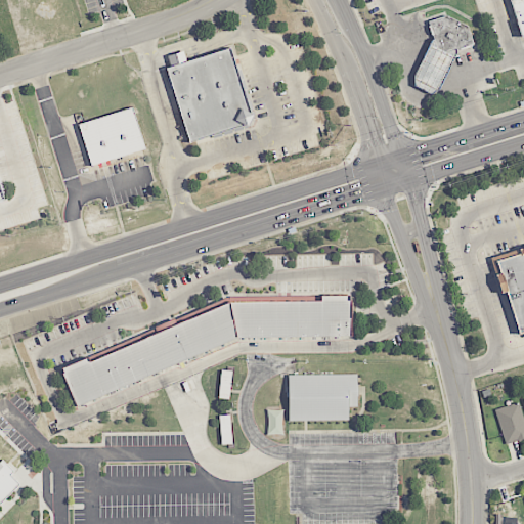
[(523,35),(523,0),(510,0),(521,36),(523,35)]
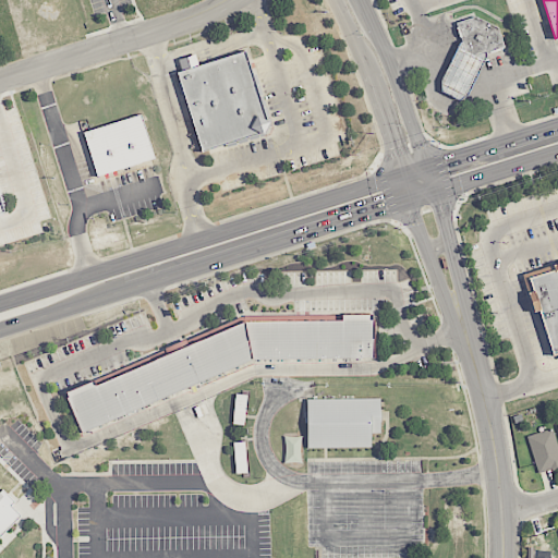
[(457,23),(463,41),(466,52),(473,56),(484,52),(504,47),(497,29),(474,19),(457,23)]
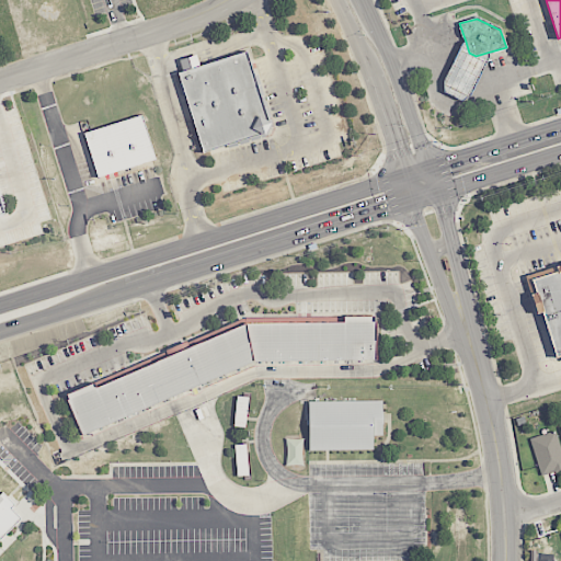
[(461,100),(471,94),(488,56),(487,53),(476,56),(469,53),(466,42),(462,43),(444,82),(444,91),(461,100)]
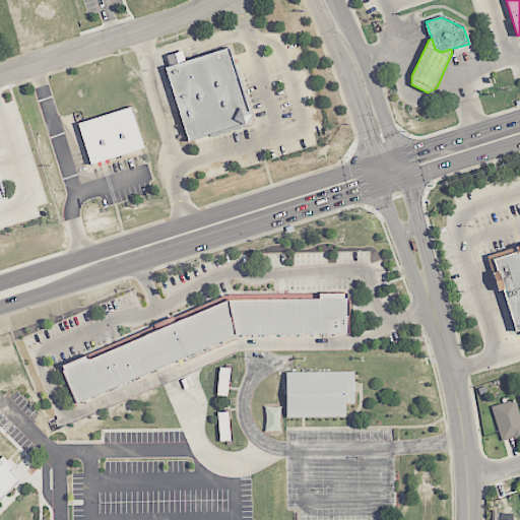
[(168,68),(191,140),(242,125),(245,120),(247,117),(250,114),(230,48),(168,68)]
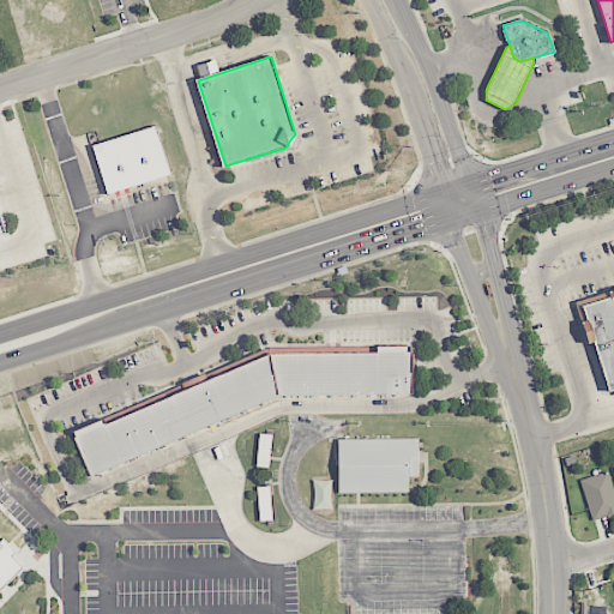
[(108,194),(92,146),(155,126),(170,174),(139,184),(108,194)]
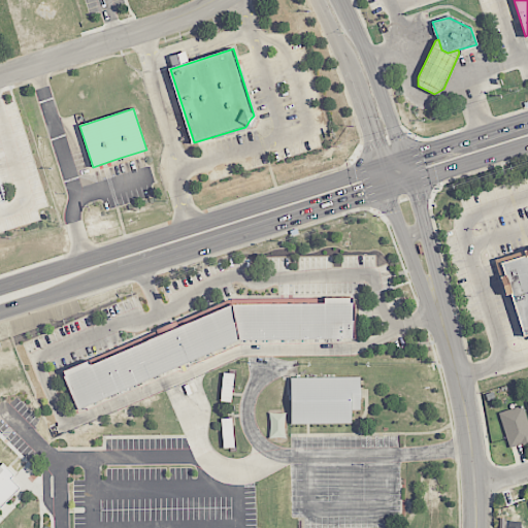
[(527,251),(493,262),(505,295),(509,294),(523,337),(527,335),(527,251)]
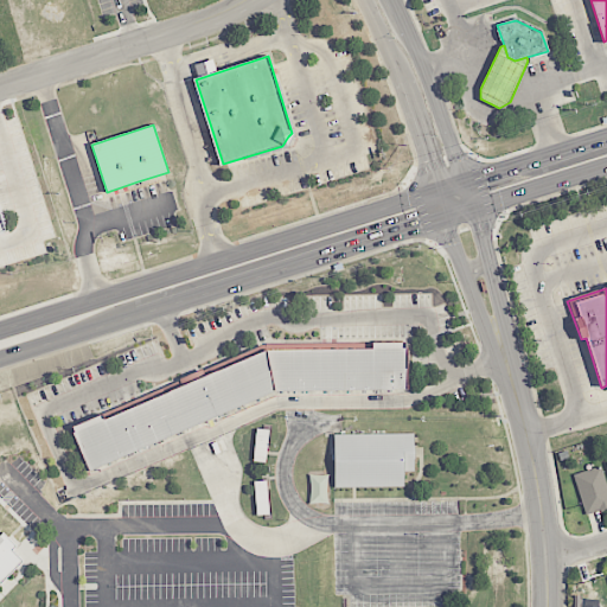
[(89,472),(275,391),(408,390),(407,343),(371,344),(371,349),(264,351),(104,420),(102,415),(71,428),(89,472)]
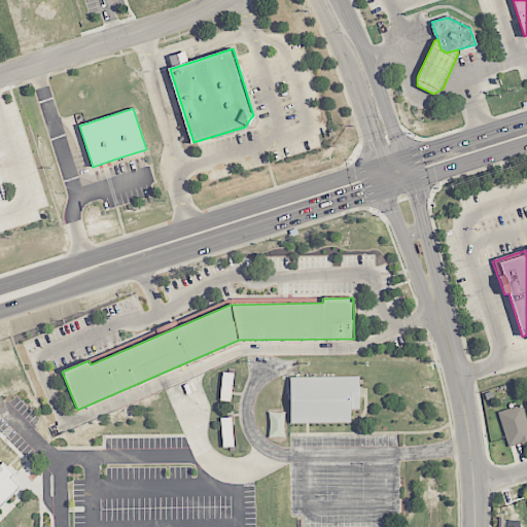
[(231,402),(234,374),(222,372),(219,401),(231,402)]
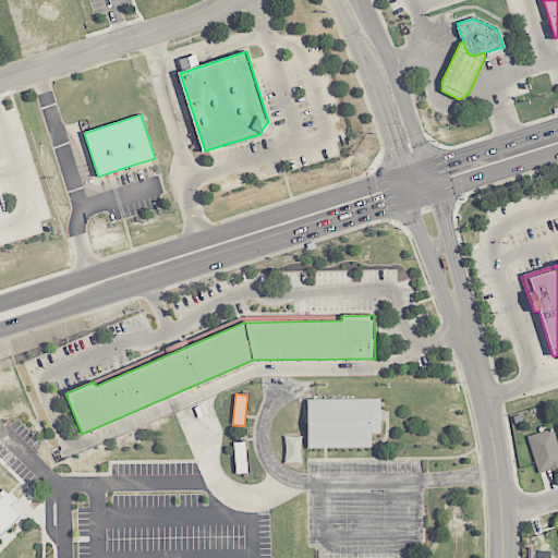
[(307,448),(307,399),(380,399),(380,434),(372,434),(372,448),(307,448)]
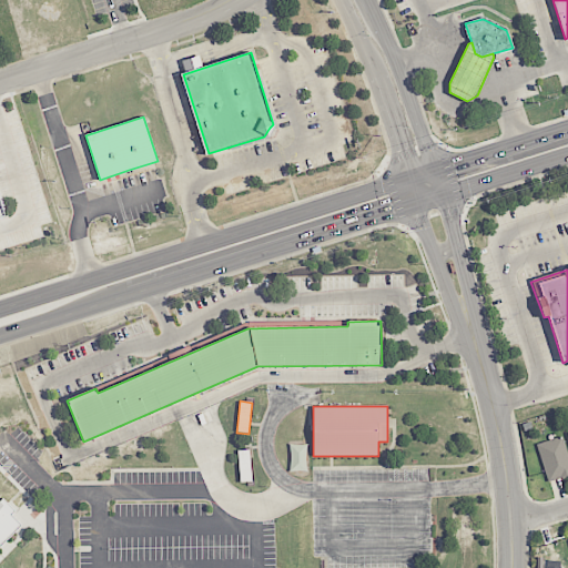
[(546,482),(567,476),(567,455),(564,437),(537,444),(546,482)]
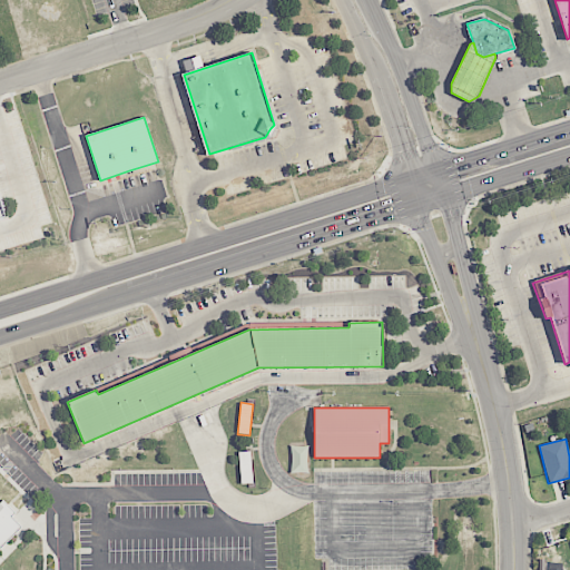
[(291,473),(307,473),(307,446),(291,446),(291,473)]
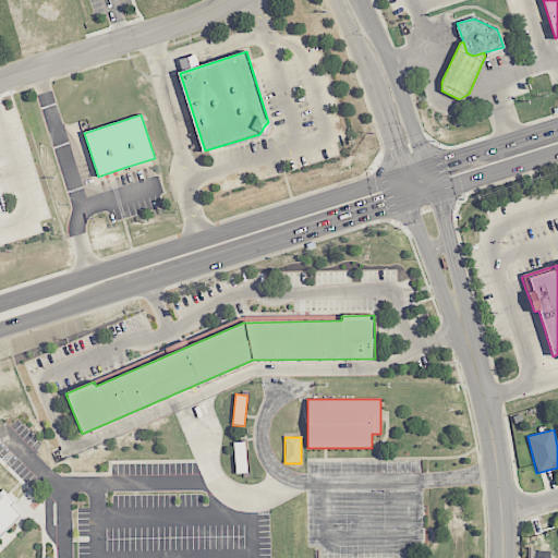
[(234,443),(235,475),(247,474),(246,443),(234,443)]
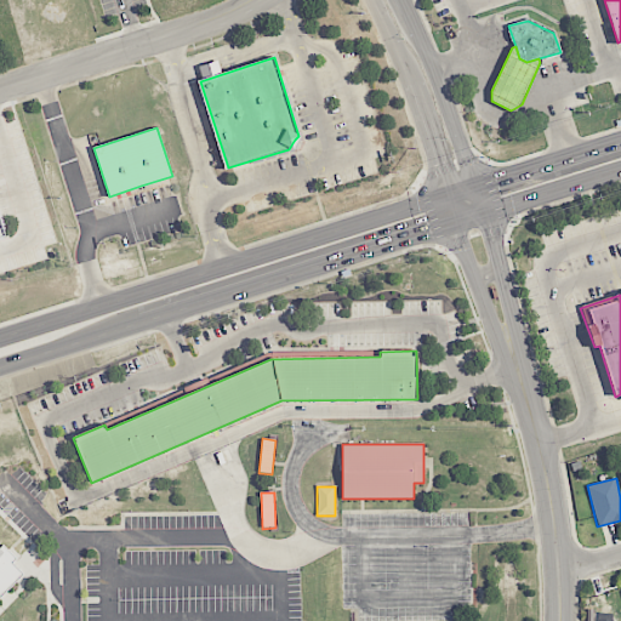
[(0,596),(22,574),(12,562),(16,558),(4,546),(0,550),(0,596)]
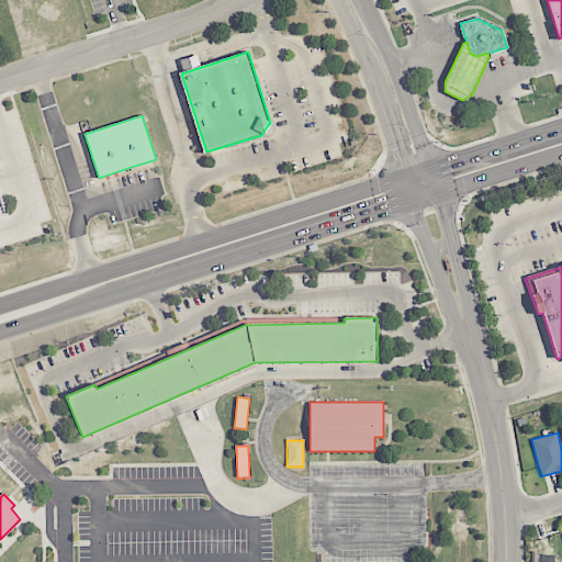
All buildings are outlined.
